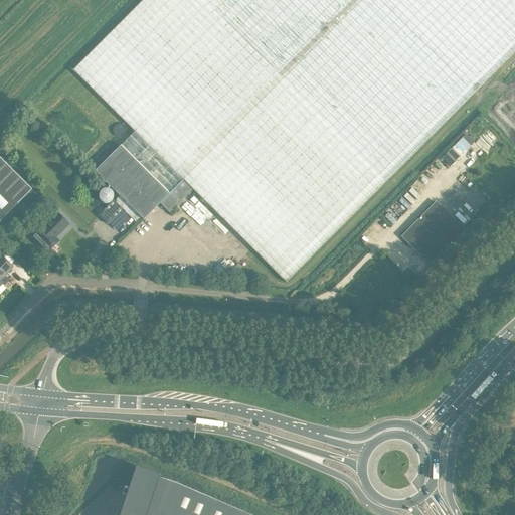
[(514,0),(143,0),(72,70),(135,132),(182,180),(192,190),(193,190),(286,283),(514,51),(514,0)]
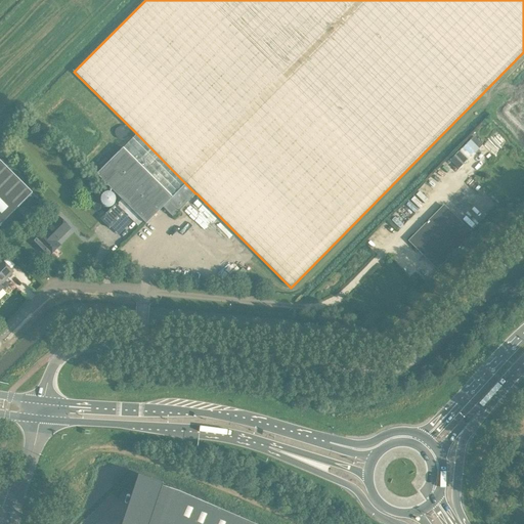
[(185,183),(137,134),(123,148),(172,198),(185,183)]
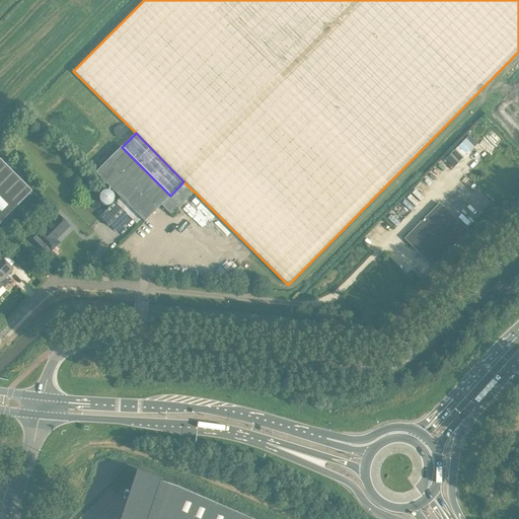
[(95,173),(144,222),(161,205),(171,215),(194,192),(183,181),(170,196),(122,147),(95,173)]
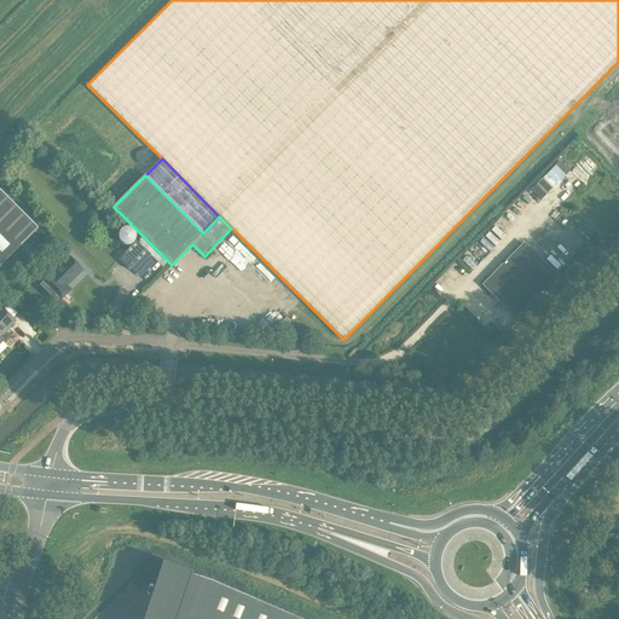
[(0,266),(38,229),(0,190),(0,266)]
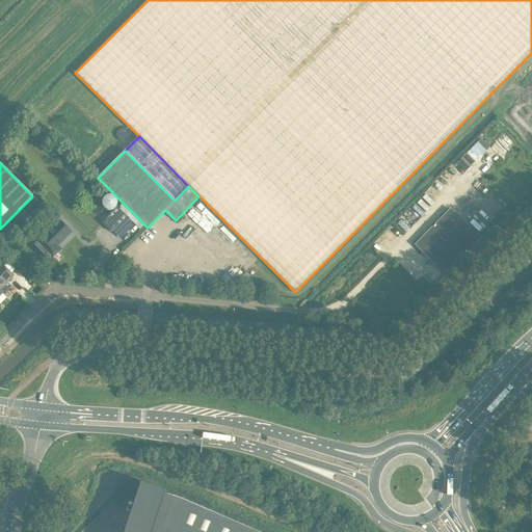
[(102,222),(111,232),(127,216),(117,207),(102,222)]
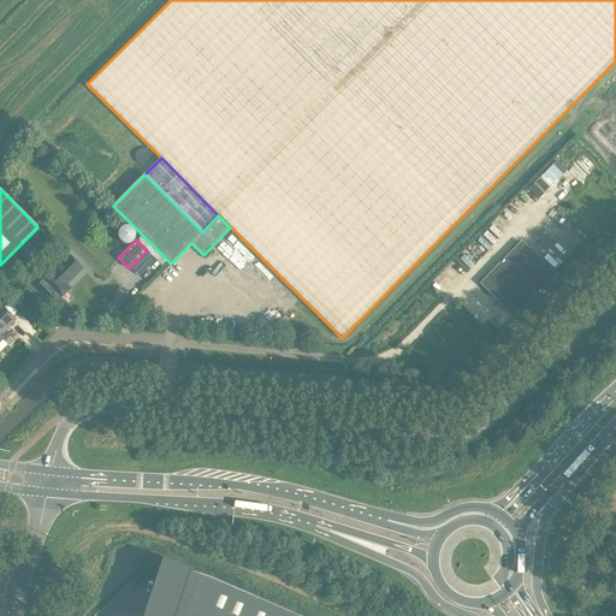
[(480,284),(505,308),(514,317),(555,274),(521,242),(480,284)]
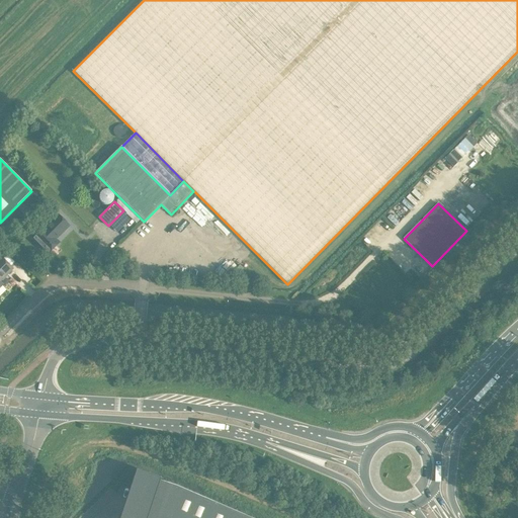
[(39,220),(45,214),(40,211),(35,217),(39,220)]
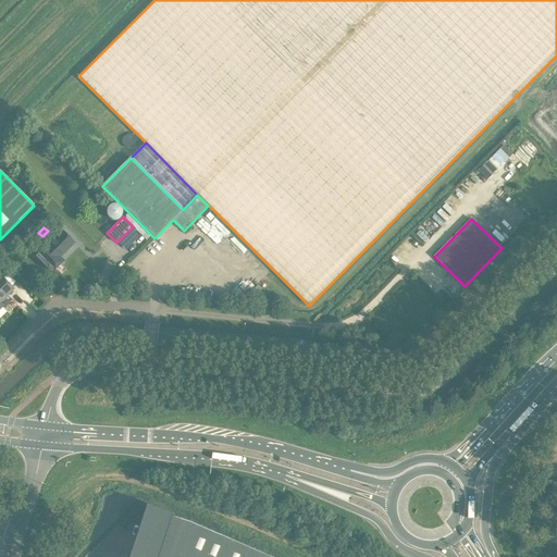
[(58,260),(69,249),(75,243),(63,231),(48,245),(47,244),(35,256),(41,263),(40,264),(44,268),(45,267),(51,273),(61,263),(58,260)]
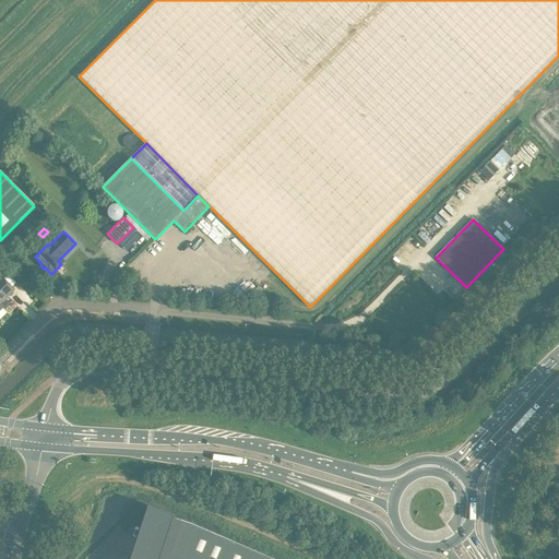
[(1,278),(0,278),(0,310),(2,308),(0,305),(0,304),(13,290),(1,278)]
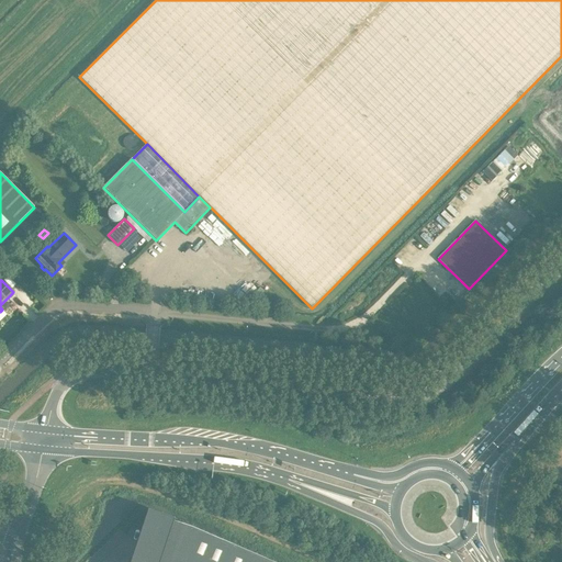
[(272,561),(192,527),(171,520),(149,513),(133,561),(272,561)]
